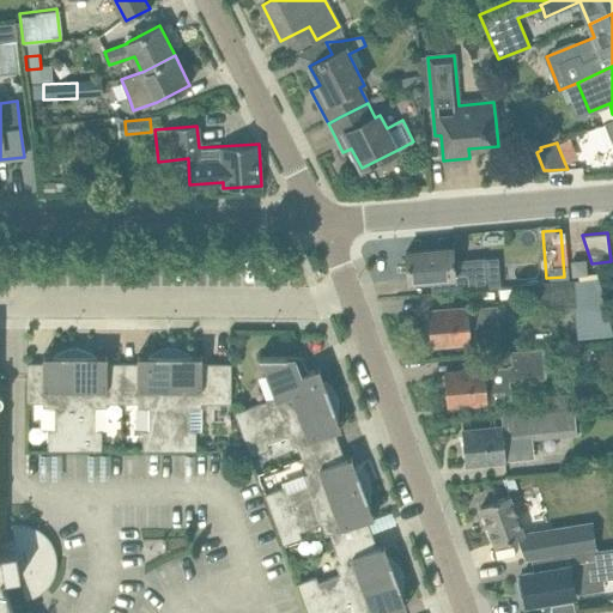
[(406,252),(406,260),(408,280),(462,275),(463,290),(486,289),(486,287),(501,286),(497,256),(466,259),(466,265),(454,266),(453,247),(406,252)]
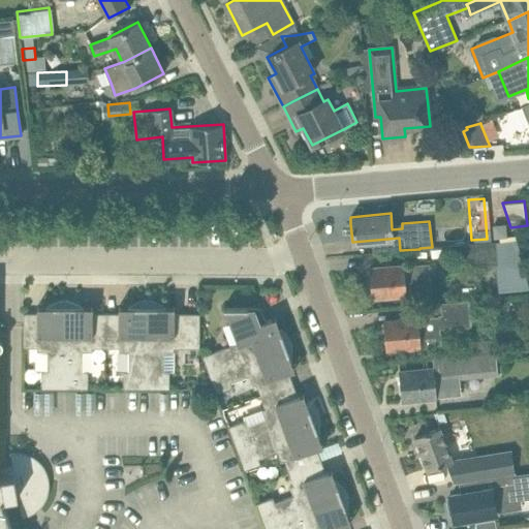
[(494,237),(506,236),(505,224),(493,225),(494,237)]
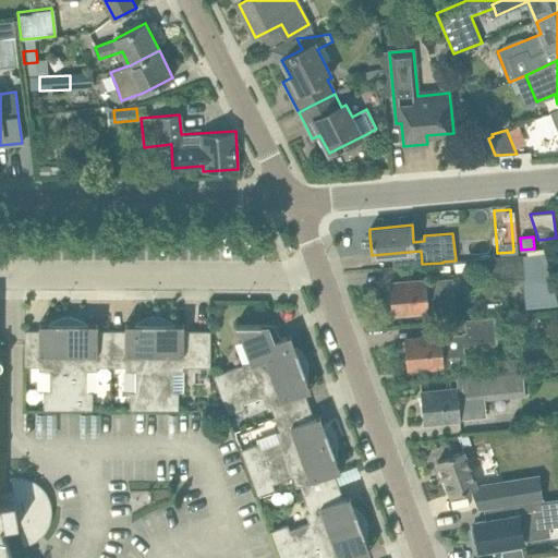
[(526,307),(557,305),(546,254),(483,261),(484,280),(524,277),(526,307)]
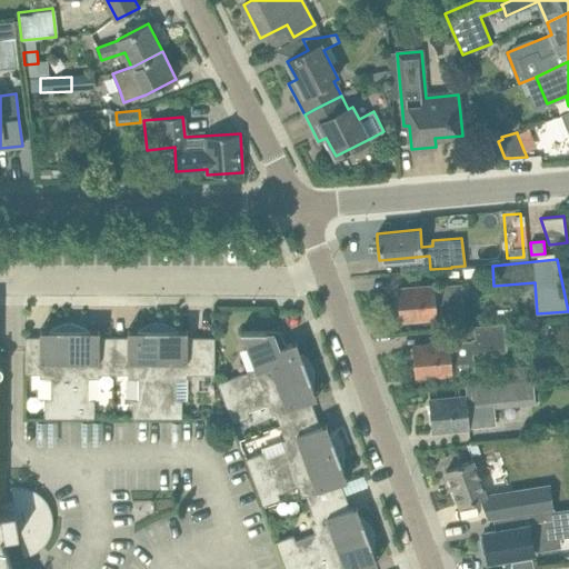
[(416,288),(397,290),(399,319),(437,316),(436,305),(462,302),(461,282),(435,285),(416,287),(416,288)]
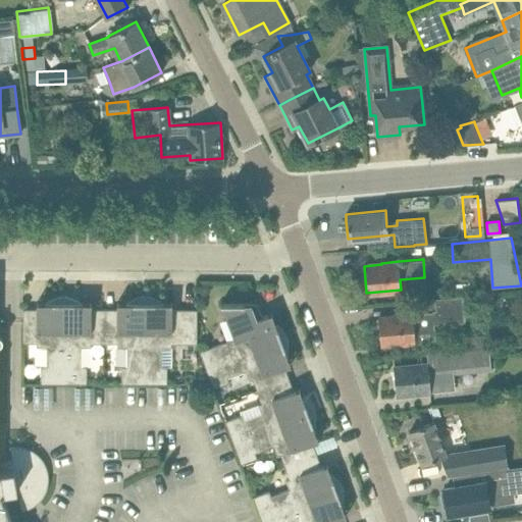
[(46,347),(46,366),(41,366),(41,383),(63,383),(63,296),(47,303),(45,302),(45,307),(36,306),(36,309),(22,309),(22,322),(22,329),(22,343),(36,343),(36,347),(46,347)]
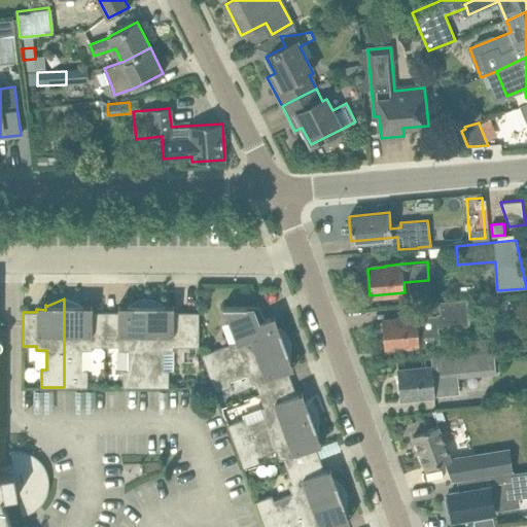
[(81,306),(65,299),(64,299),(64,387),(88,387),(88,370),(81,370),(81,350),(92,350),(92,346),(105,346),(105,312),(92,312),(92,310),(82,310),(82,306),(81,306)]
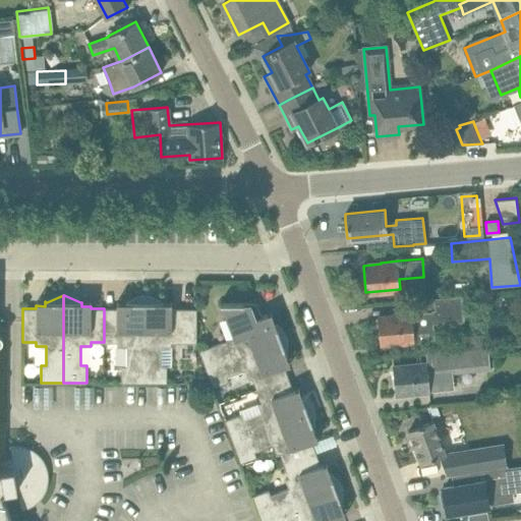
[(116,306),(116,308),(104,308),(104,342),(117,342),(117,346),(126,346),(126,365),(121,365),(121,383),(143,383),(143,295),(127,302),(125,302),(125,306),(116,306)]
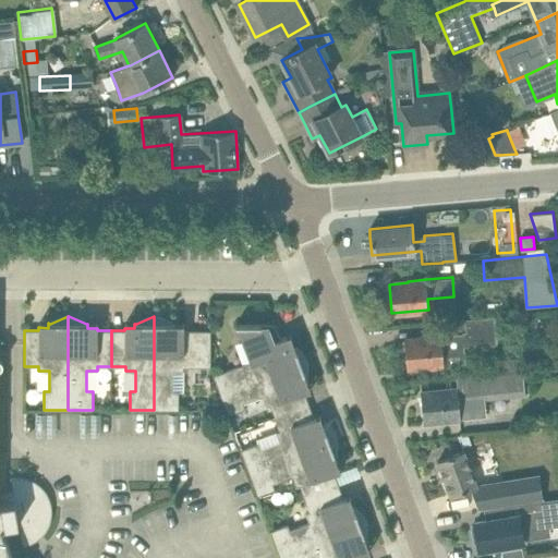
[(172,324),(155,316),(154,316),(154,410),(179,410),(179,391),(172,391),(172,371),(183,371),(183,367),(210,367),(210,330),(183,330),(183,328),(173,328),(173,324),(172,324)]
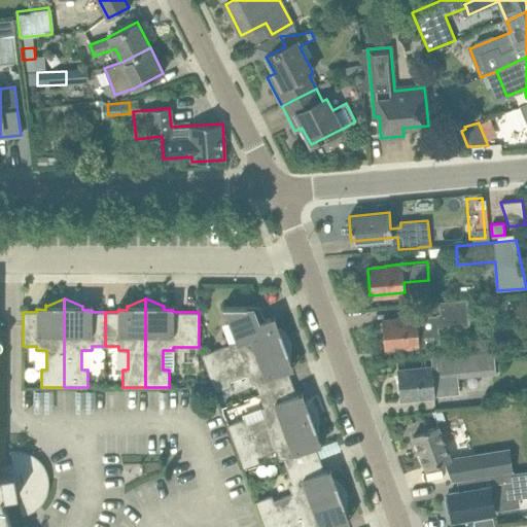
[(399,319),(382,320),(384,348),(419,345),(418,334),(440,332),(438,326),(468,324),(467,300),(435,302),(415,304),(416,316),(399,317),(399,319)]
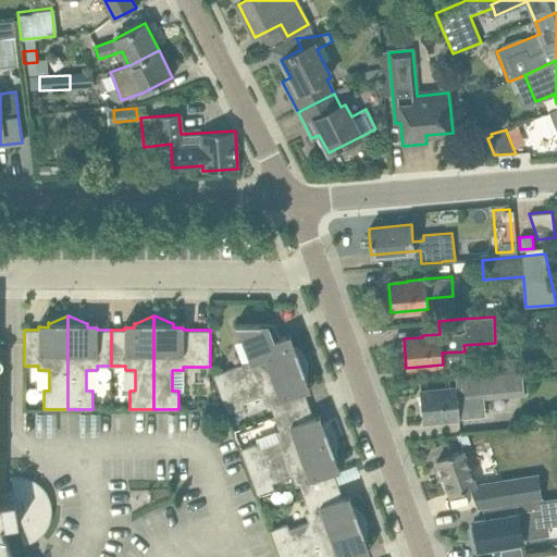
[(236,324),(243,344),(249,361),(212,374),(219,392),(307,359),(307,358),(294,345),(293,343),(289,345),(286,335),(280,337),(274,323),(235,323),(235,324),(236,324)]
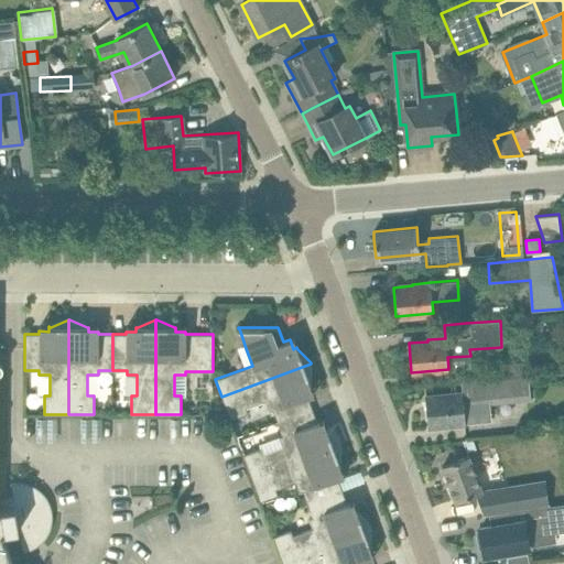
[(12,563),(1,531),(19,529),(23,555),(25,554),(29,553),(32,551),(34,550),(38,548),(39,546),(42,543),(44,541),(46,539),(47,537),(49,533),(50,531),(51,528),(52,525),(52,522),(53,519),(53,516),(52,513),(52,510),(51,508),(50,503),(49,501),(47,498),(44,494),(43,492),(41,489),(39,488),(35,485),(32,484),(30,483),(26,480),(24,480),(20,479),(17,478),(12,478),(10,478),(13,496),(0,498),(0,370),(1,369),(2,369),(2,368),(2,366),(2,364),(1,362),(1,361),(0,360),(0,563),(12,563)]
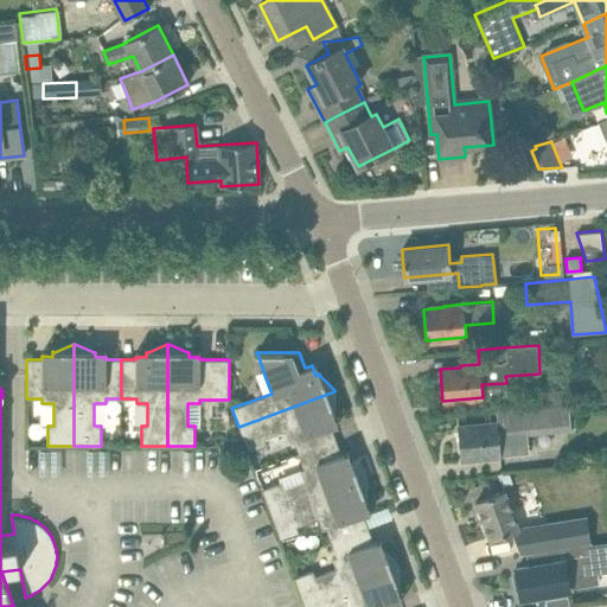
[(535,406),(560,403),(558,389),(534,391),(535,406)]
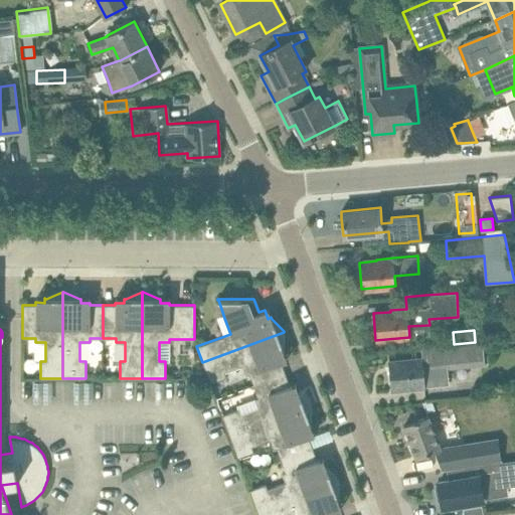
[(283,349),(284,332),(202,362),(210,383),(226,377),(224,372),(242,365),(245,374),(248,373),(253,385),(285,373),(281,362),(283,361),(280,353),(284,351),(283,349)]
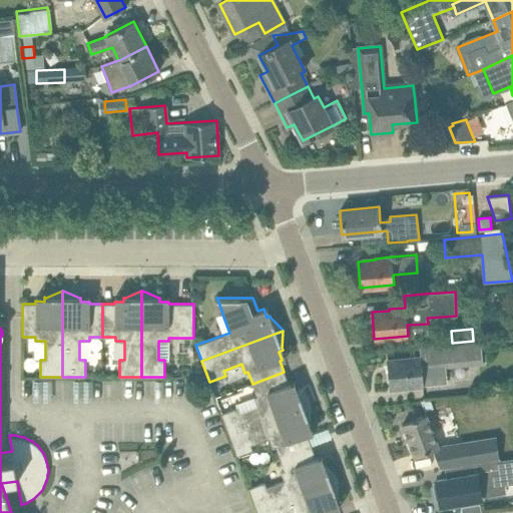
[(389,388),(406,386),(406,388),(423,386),(422,370),(445,368),(483,364),(481,341),(420,347),(420,356),(404,358),(404,360),(387,361),(389,388)]
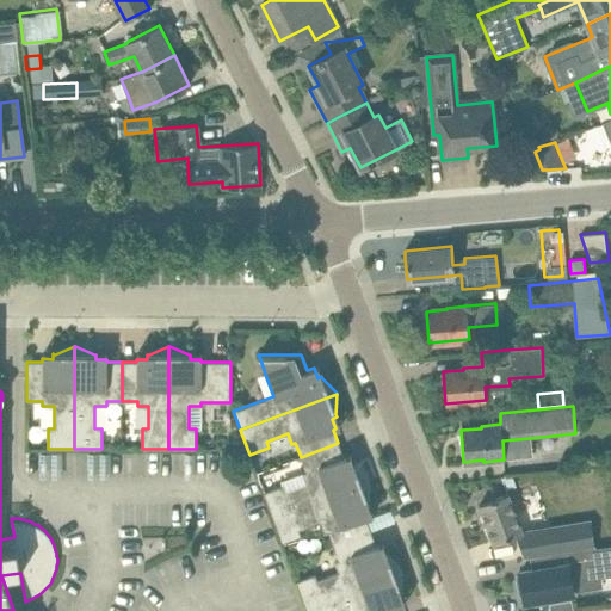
[(306,483),(284,492),(282,486),(263,493),(272,518),(369,482),(369,481),(355,467),(355,464),(350,467),(346,456),(344,457),(338,443),(301,457),(306,471),(302,473),(306,483)]
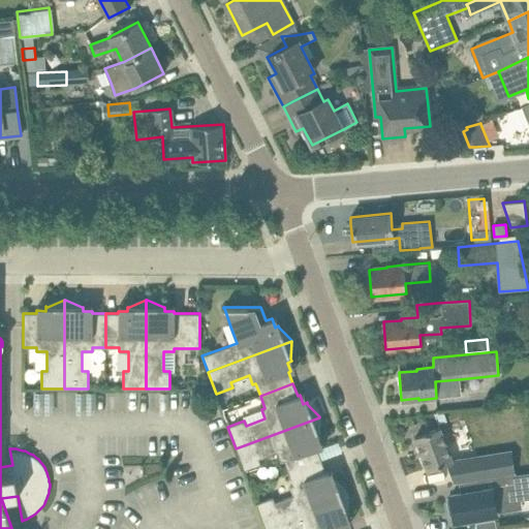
[(318,436),(319,418),(319,417),(236,448),(244,470),(260,464),(258,459),(277,452),(280,461),(284,460),(288,472),(321,461),(316,448),(318,447),(315,439),(319,437),(318,436)]
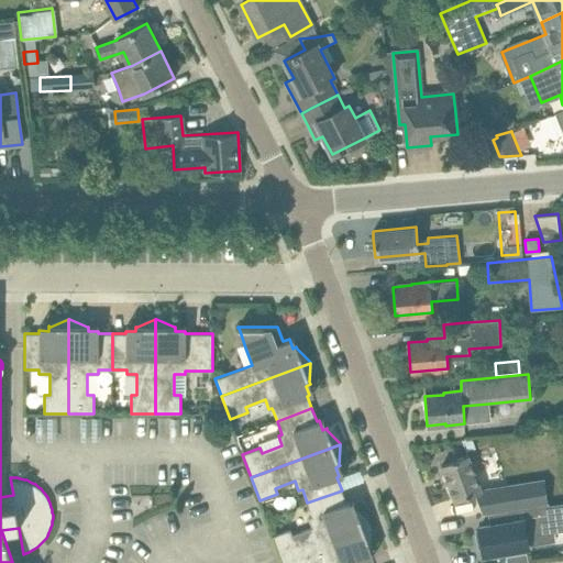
[(454,500),(481,490),(484,499),(485,511),(519,506),(515,471),(490,474),(484,456),(472,461),(470,454),(462,457),(441,464),(454,500)]
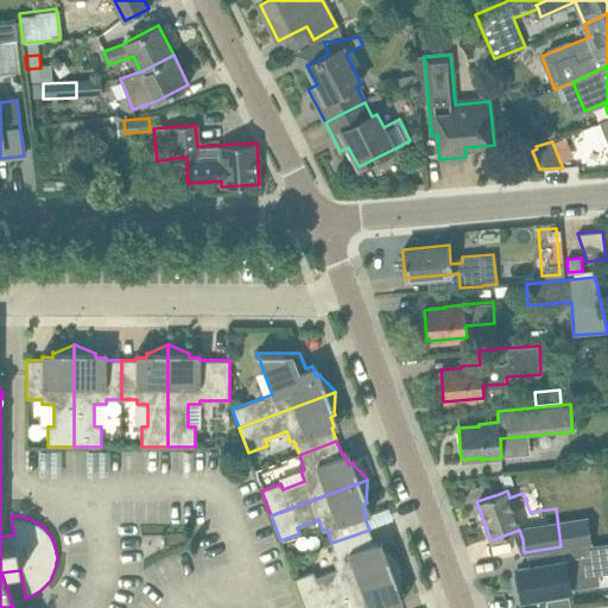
[(336,569),(315,577),(314,571),(295,578),(303,603),(399,568),(385,552),(385,551),(380,552),(377,543),(374,543),(369,530),(331,543),(336,557),(333,558),(336,569)]
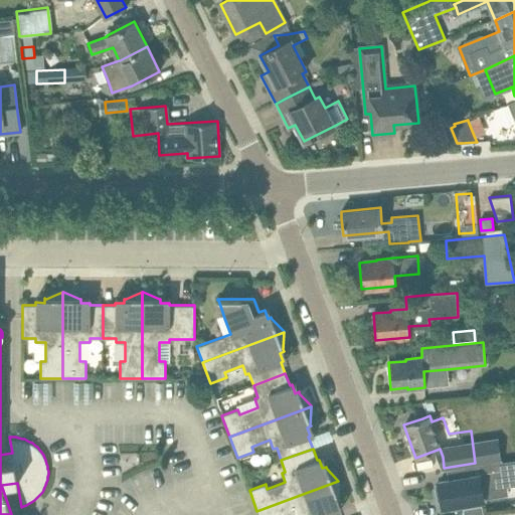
[(468,466),(451,469),(453,480),(449,480),(439,482),(439,485),(436,485),(438,500),(442,500),(443,506),(482,499),(481,495),(487,494),(492,489),(507,487),(514,485),(514,459),(501,462),(501,461),(468,466)]
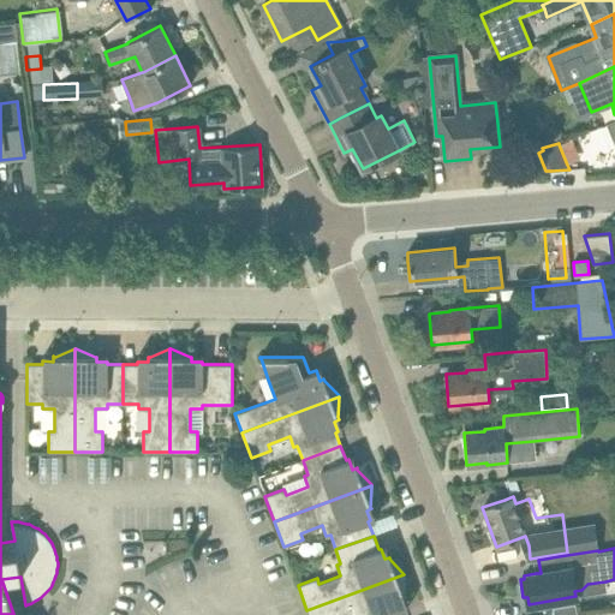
[(352,614),(354,614),(402,614),(401,610),(404,609),(400,599),(404,597),(404,596),(405,575),(404,574),(306,610),(308,614),(352,614)]
